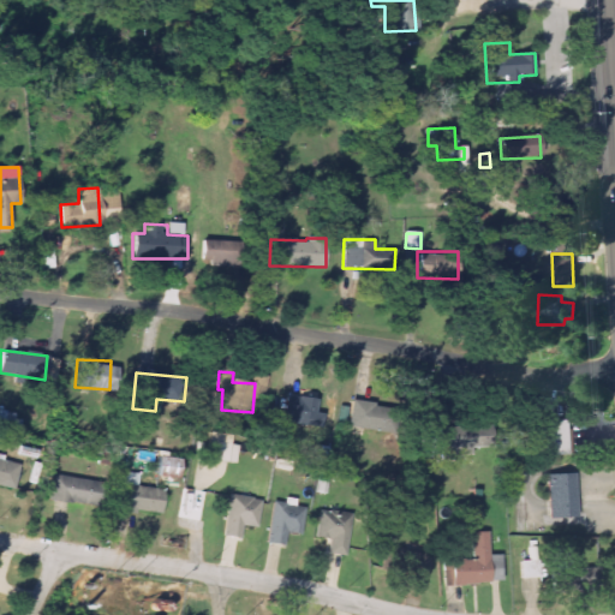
[(324,413),(316,413),(317,399),(286,396),(285,424),(323,427),(324,413)]
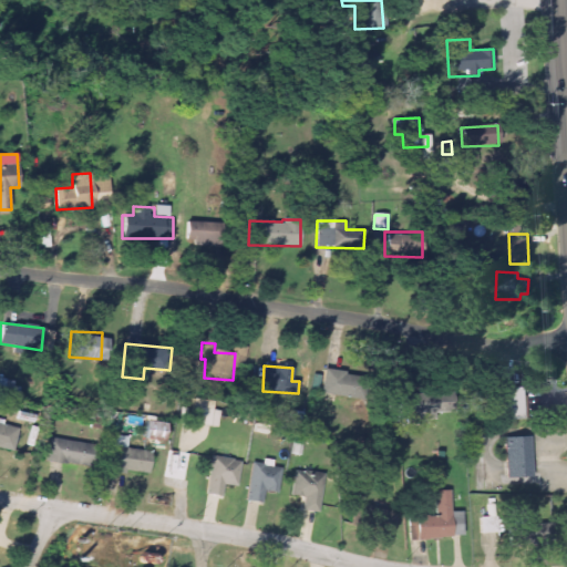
[(352,397),(353,378),(343,378),(344,371),(323,369),(321,394),(352,397)]
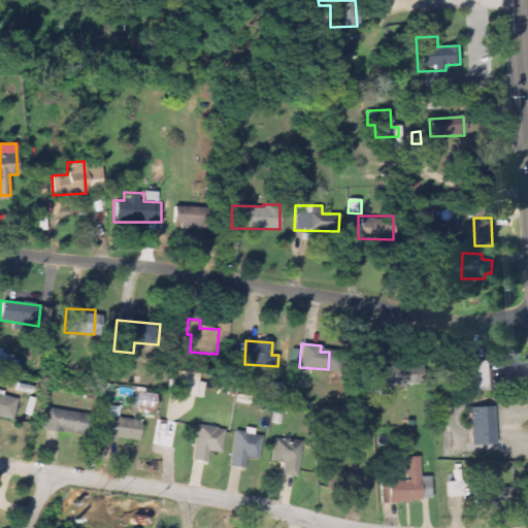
[(0,365),(17,368),(18,360),(4,358),(4,354),(0,353),(0,365)]
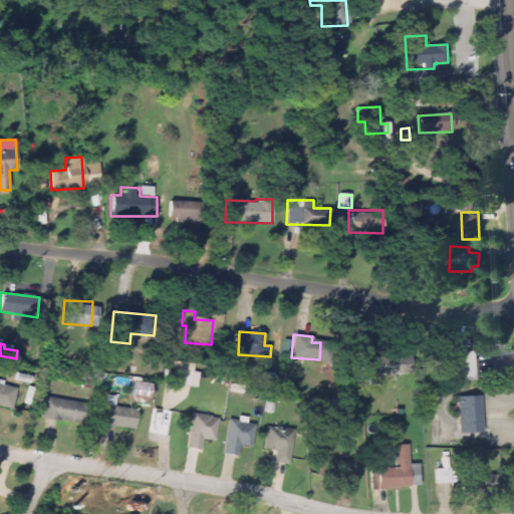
[(473,351),(453,352),(454,380),(474,379),(473,351)]
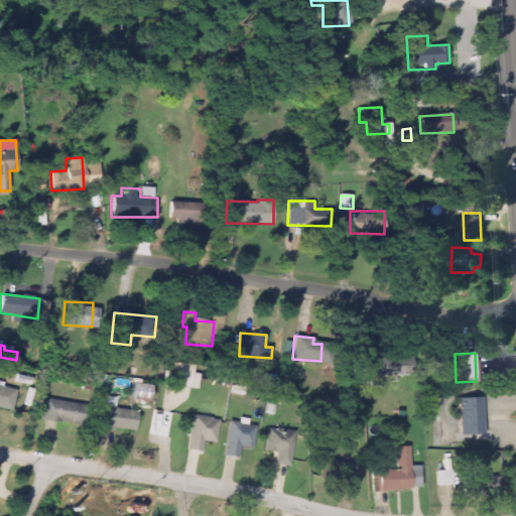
[(370,385),(396,384),(396,376),(413,375),(412,357),(369,358),(370,385)]
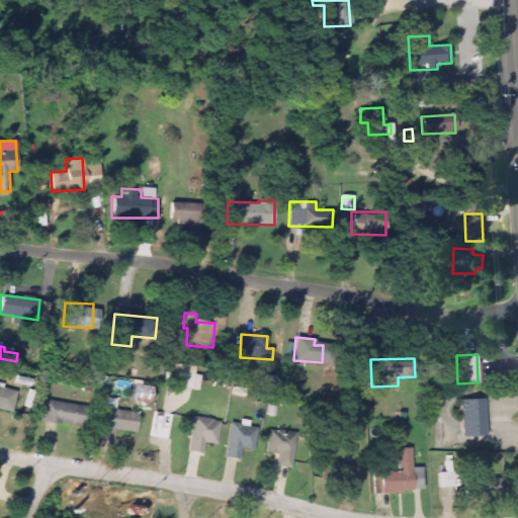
[(195,374),(196,366),(177,364),(175,387),(200,390),(201,375),(195,374)]
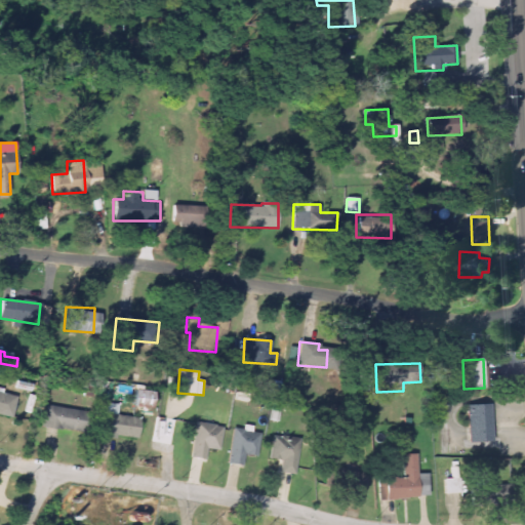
[(368,385),(368,370),(353,369),(353,384),(368,385)]
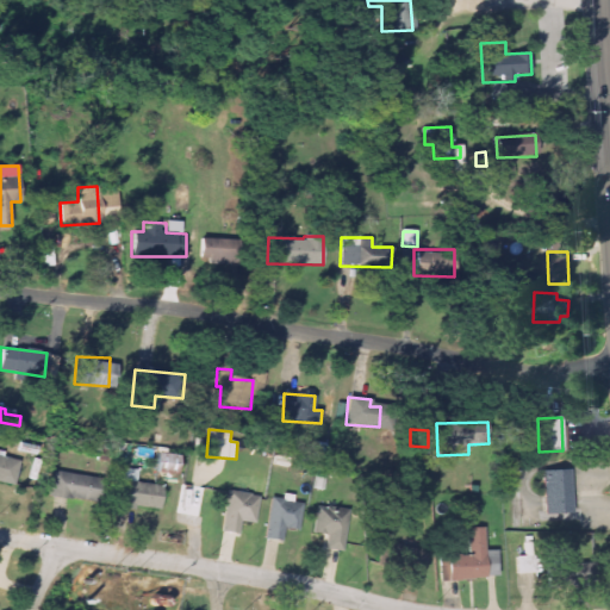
[(155,473),(179,474),(180,455),(156,454),(155,473)]
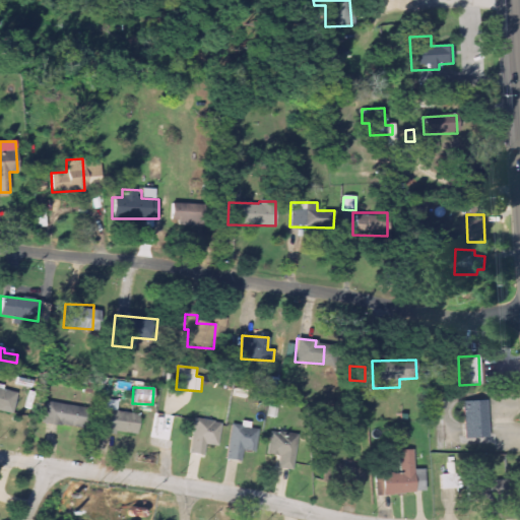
[(0,412),(13,415),(17,392),(0,388),(0,412)]
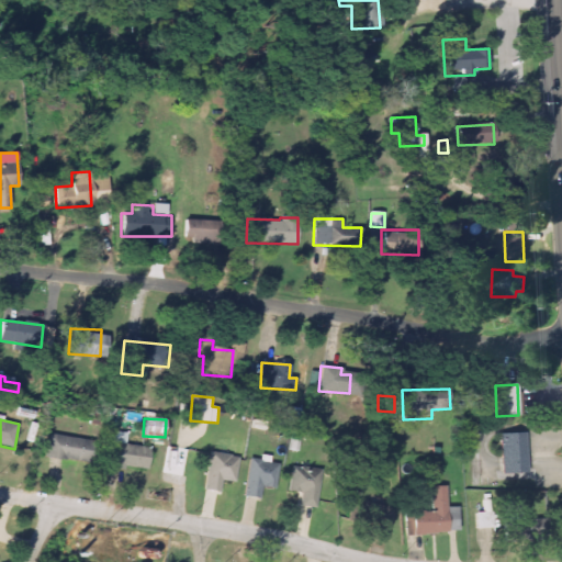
[(147,471),(149,448),(125,446),(126,433),(110,431),(107,467),(147,471)]
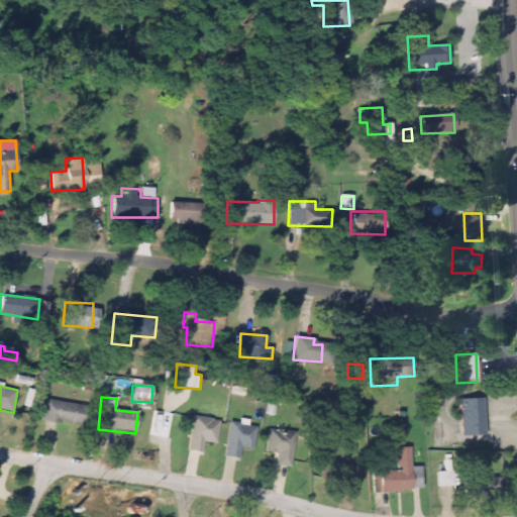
[(484,399),(460,399),(461,436),(485,435),(484,399)]
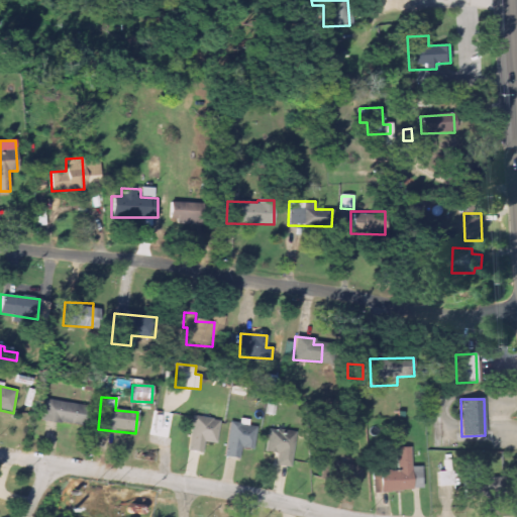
[(85,404),(42,400),(40,422),(83,425),(85,404)]
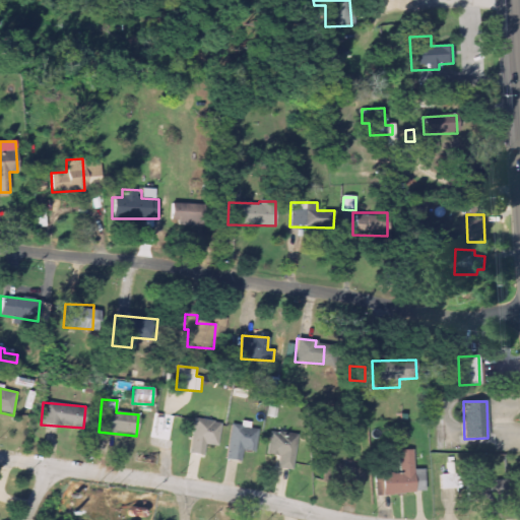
[(205,445),(218,447),(221,423),(193,418),(189,454),(203,456),(205,445)]
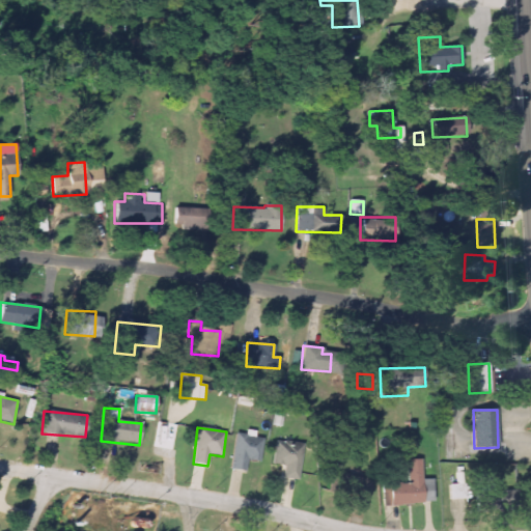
[(246,471),(247,460),(260,463),(263,439),(255,438),(255,434),(235,431),(231,470),(246,471)]
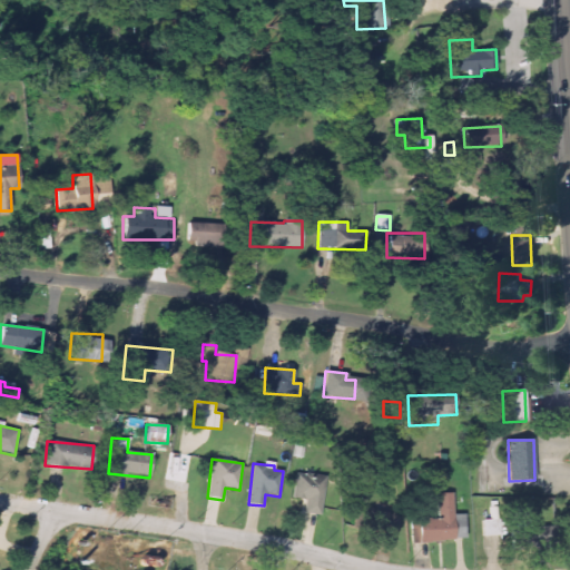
[(304,501),(303,513),(321,516),(325,477),(295,473),(292,500),(304,501)]
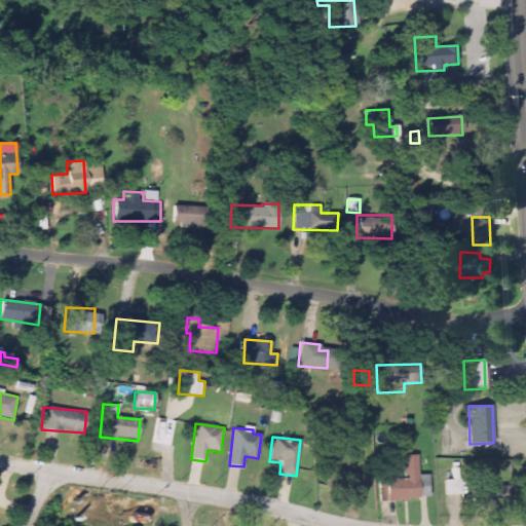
[(429,475),(418,476),(417,455),(403,456),(404,480),(382,481),(382,500),(429,499),(429,475)]
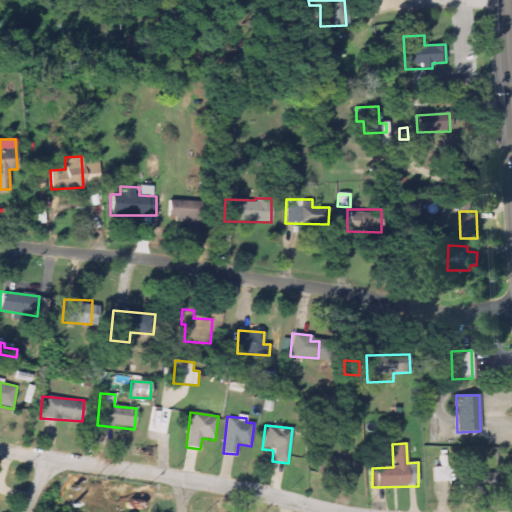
[(355,483),(358,461),(323,456),(320,478),(355,483)]
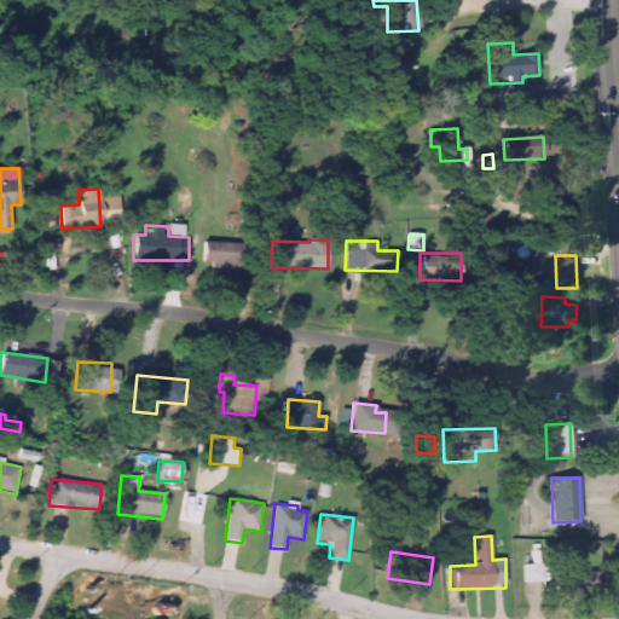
[(605,595),(605,572),(555,574),(555,596),(605,595)]
